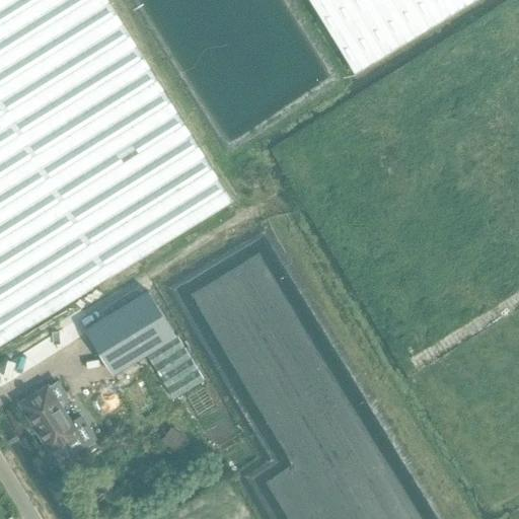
[(0,0),(0,344),(235,205),(107,0),(0,0)]
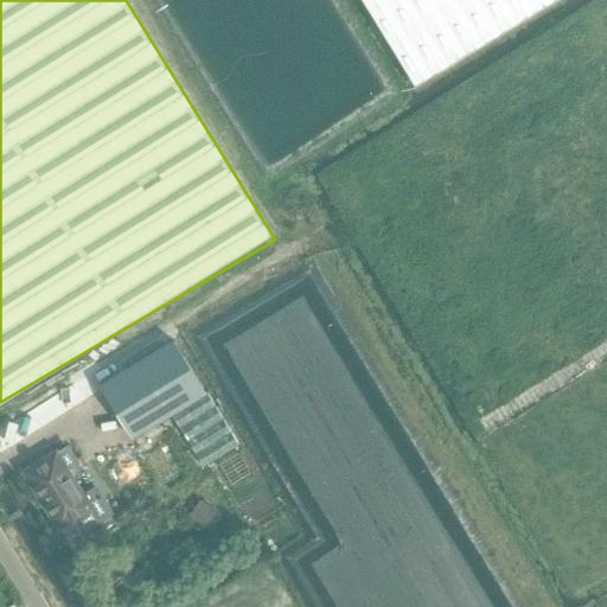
[(362,0),(414,85),(550,0),(362,0)]
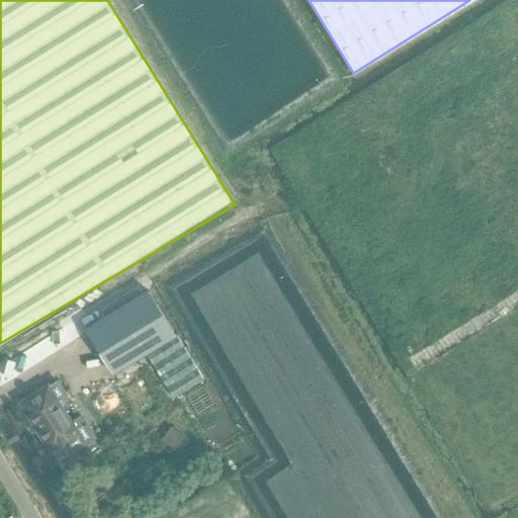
[(144,352),(173,335),(147,289),(84,327),(110,371),(144,352)]
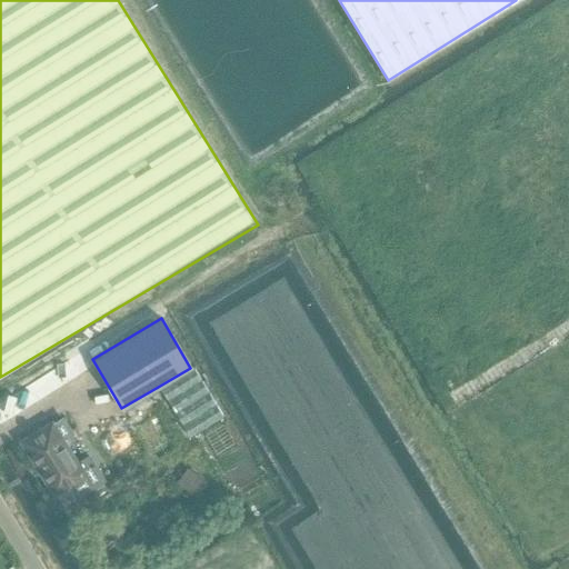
[(221,419),(190,368),(158,387),(189,438),(221,419)]
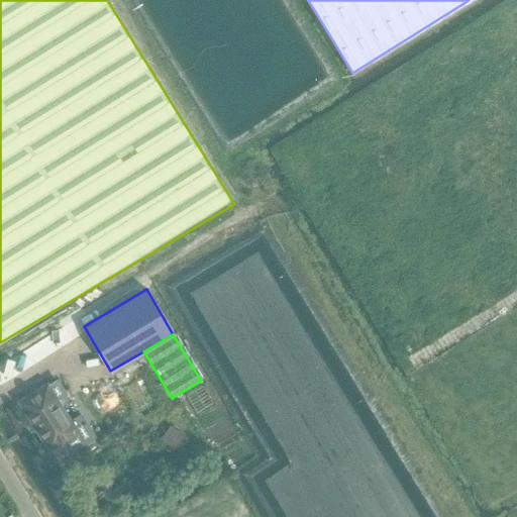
[(46,385),(57,401),(66,395),(56,380),(46,385)]
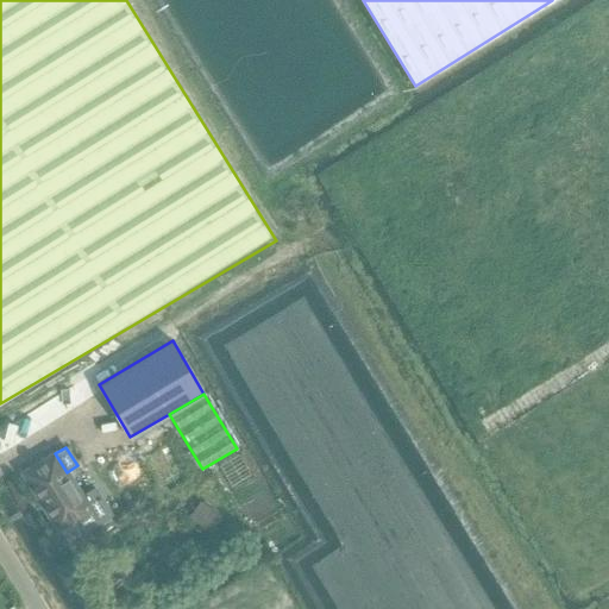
[(24,473),(58,529),(73,520),(81,532),(110,515),(94,490),(82,497),(67,472),(55,453),(24,473)]
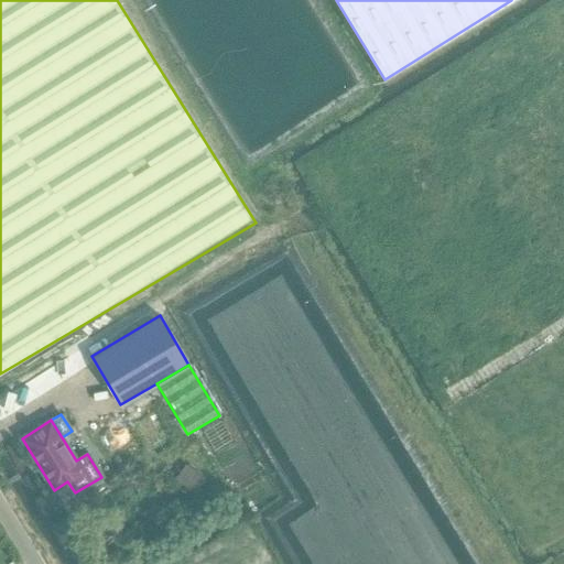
[(176,480),(194,494),(204,479),(186,466),(176,480)]
